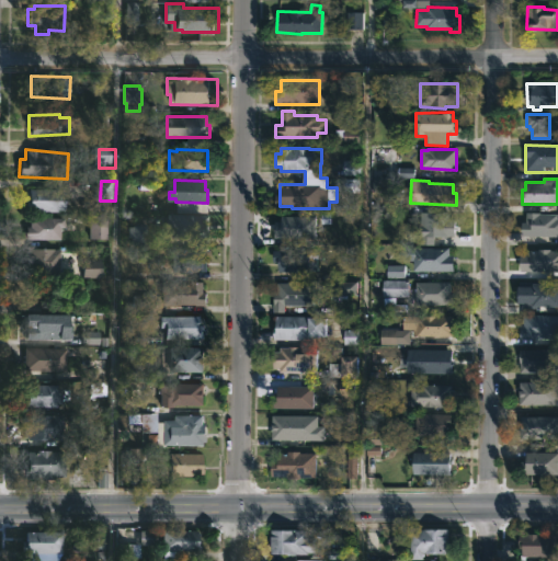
[(65,191),(65,213),(25,212),(25,191),(29,191),(29,189),(65,189),(65,191)]
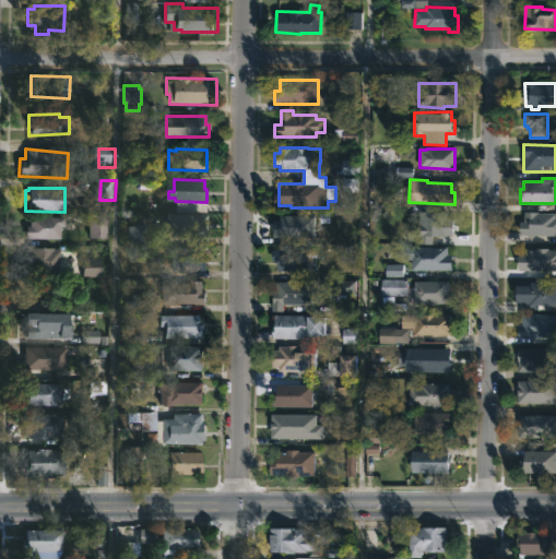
[(448,212),(448,218),(453,218),(453,236),(418,235),(420,211),(448,212)]
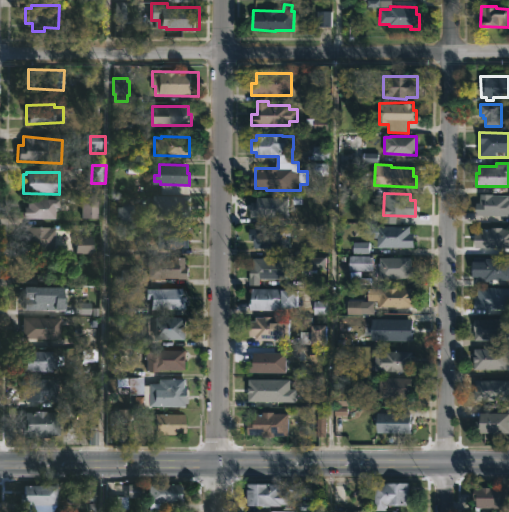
[(493,194),(508,195),(508,200),(508,215),(476,216),(476,203),(480,203),(480,193),(493,194)]
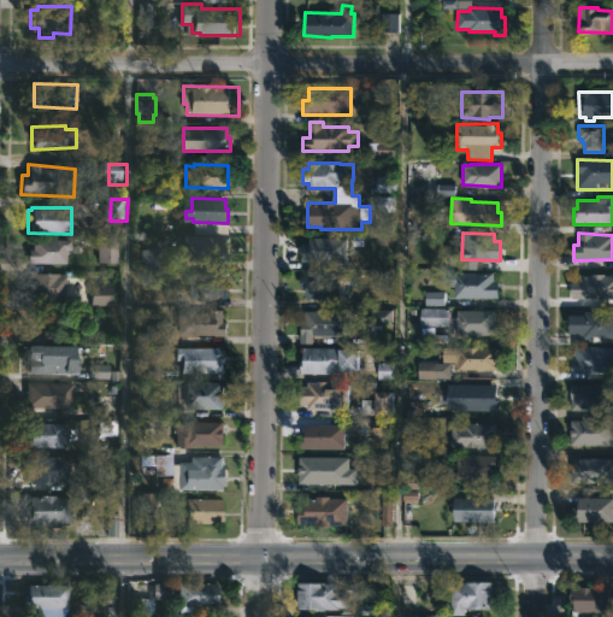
[(235,250),(235,260),(189,260),(190,234),(235,235),(235,250)]
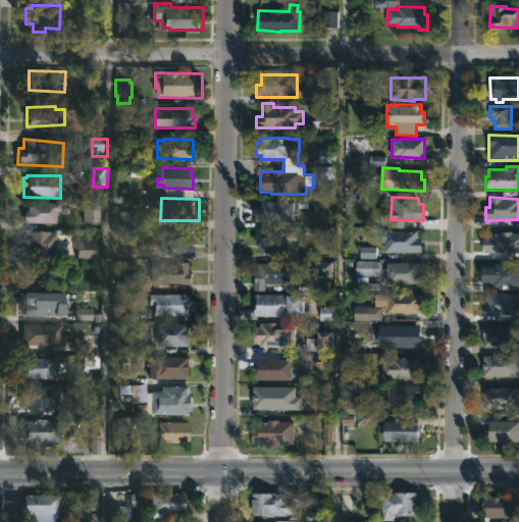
[(91,222),(83,221),(83,199),(100,199),(100,222),(91,222)]
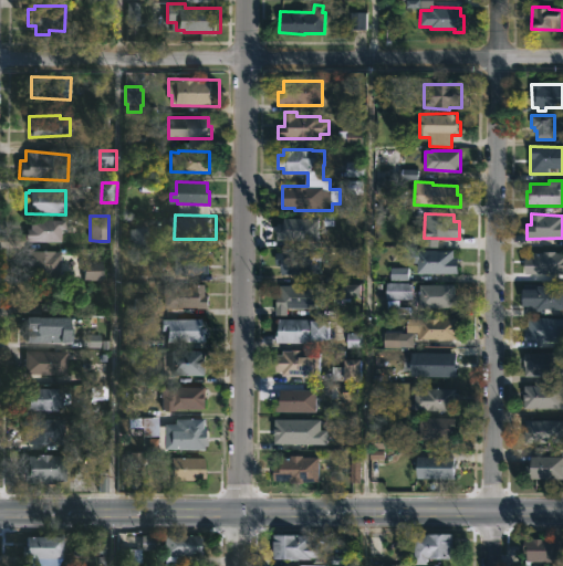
[(320,241),(277,240),(277,222),(284,222),(284,218),(320,218),(320,241)]
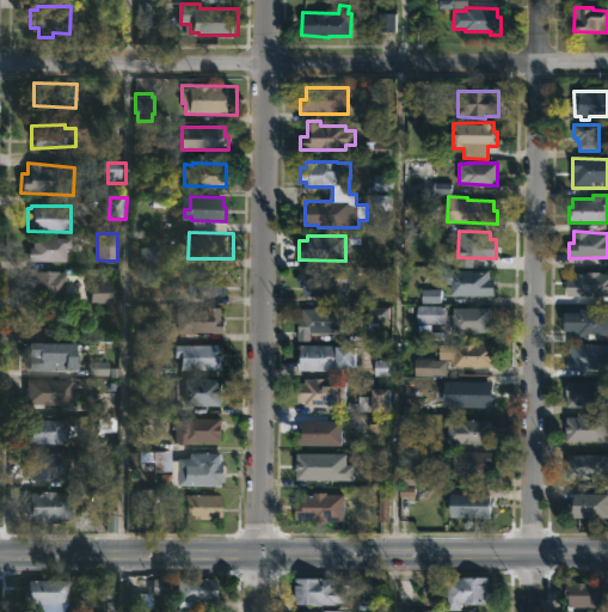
[(71,237),(69,249),(66,249),(65,261),(28,261),(28,246),(35,246),(35,237),(71,237)]
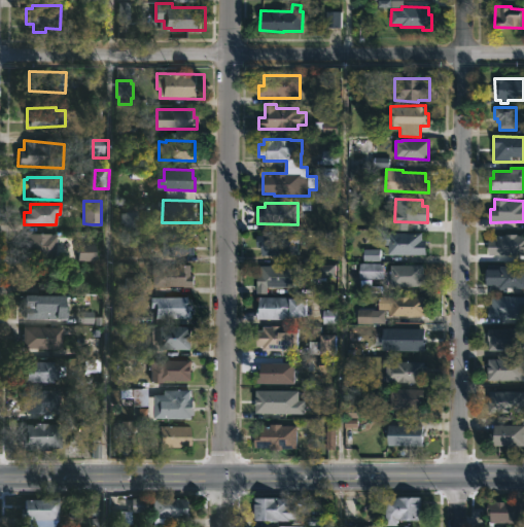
[(276,232),(276,235),(304,234),(304,245),(298,245),(298,254),(291,254),(291,256),(260,255),(260,247),(256,247),(256,235),(263,235),(263,232),(276,232)]
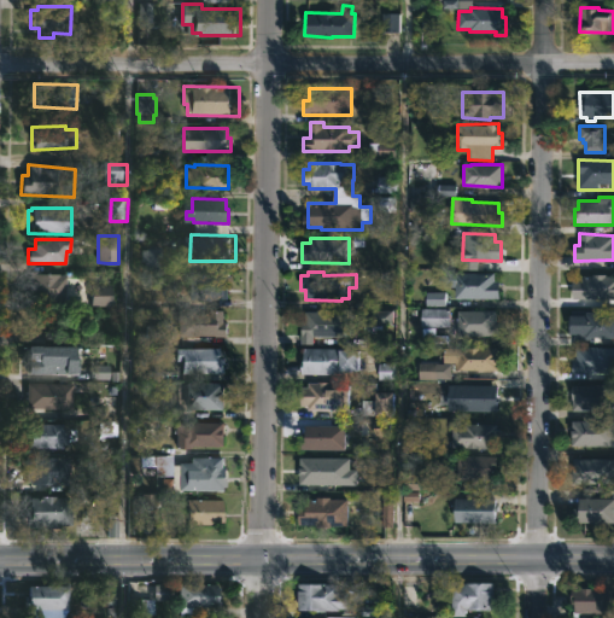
[(493,273),(493,281),(500,281),(500,299),(456,299),(456,287),(439,287),(439,273),(493,273)]
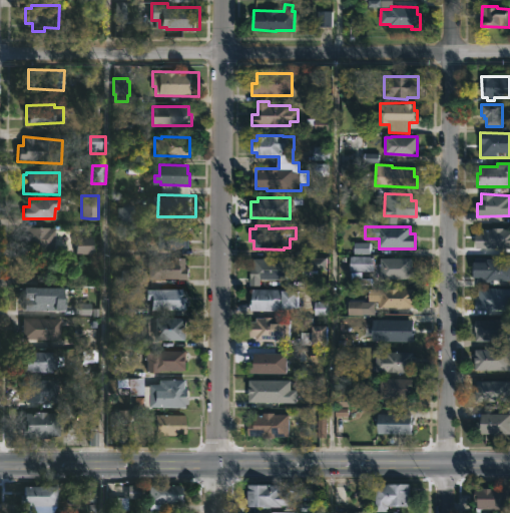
[(55,227),(55,248),(27,248),(26,232),(28,232),(28,227),(55,227)]
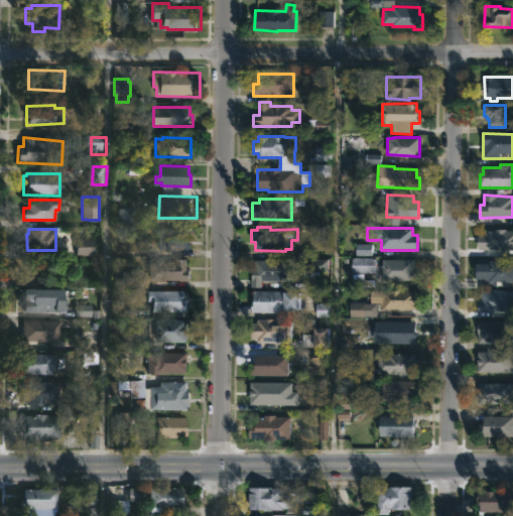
[(507,229),(512,229),(512,250),(478,250),(479,234),(484,234),(484,229),(507,229)]
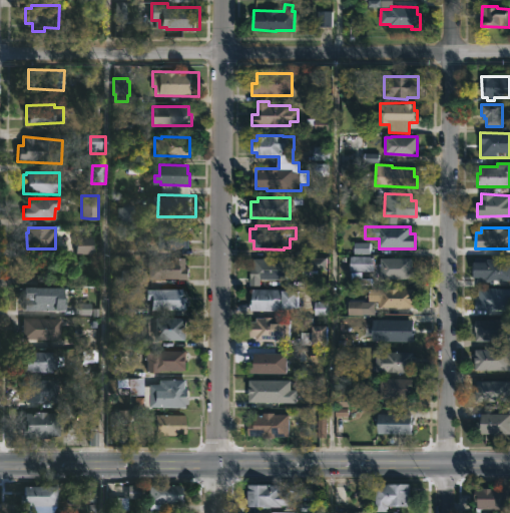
[(162,239),(169,239),(169,249),(191,249),(191,229),(162,229),(162,239)]
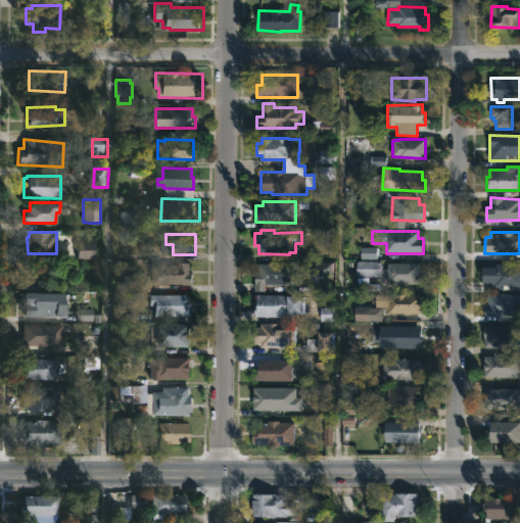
[(361,277),(357,277),(357,260),(381,262),(381,277),(361,277)]
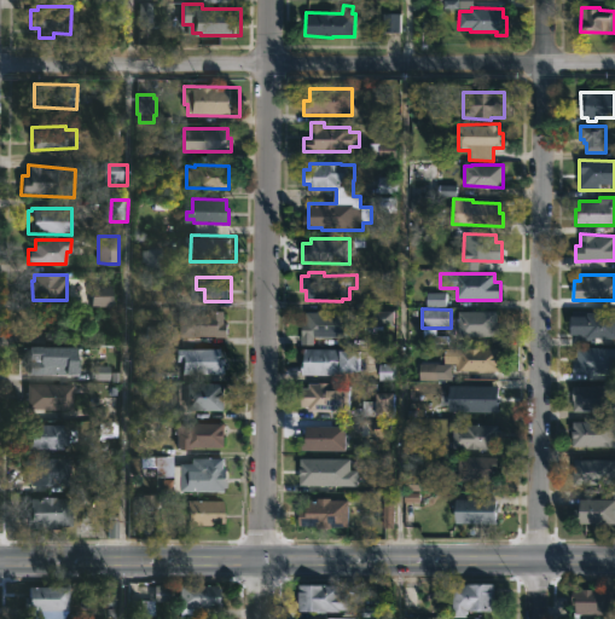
[(231,310),(231,322),(233,322),(233,337),(184,335),(184,310),(201,310),(201,313),(216,313),(216,310),(231,310)]
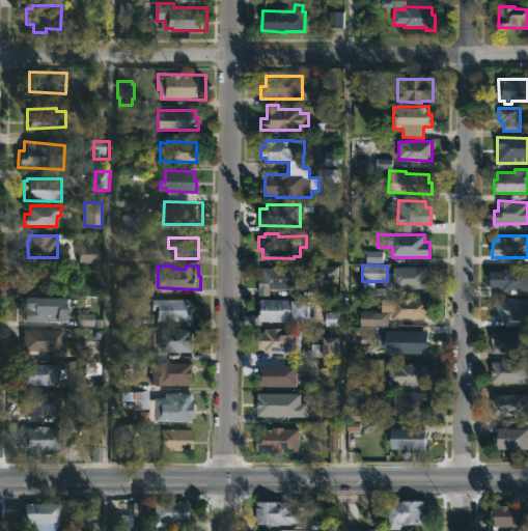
[(426,267),(426,277),(428,277),(428,289),(394,289),(394,267),(426,267)]
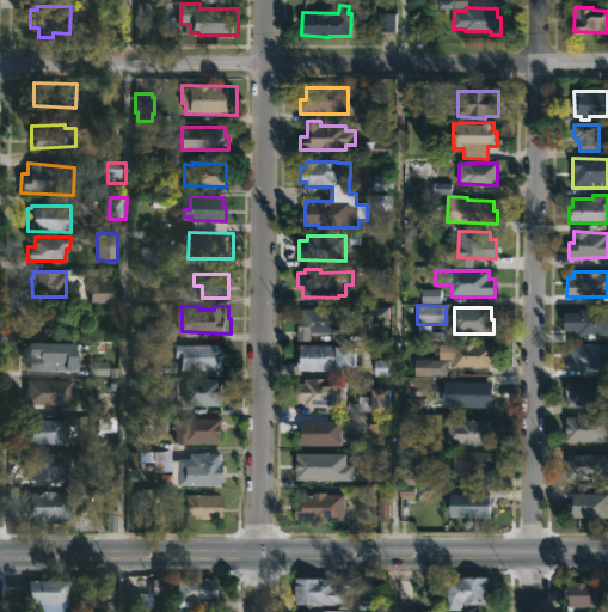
[(341,341),(299,341),(299,319),(302,319),(304,308),(388,308),(388,322),(352,322),(352,334),(344,334),(344,338),(341,338),(341,341)]
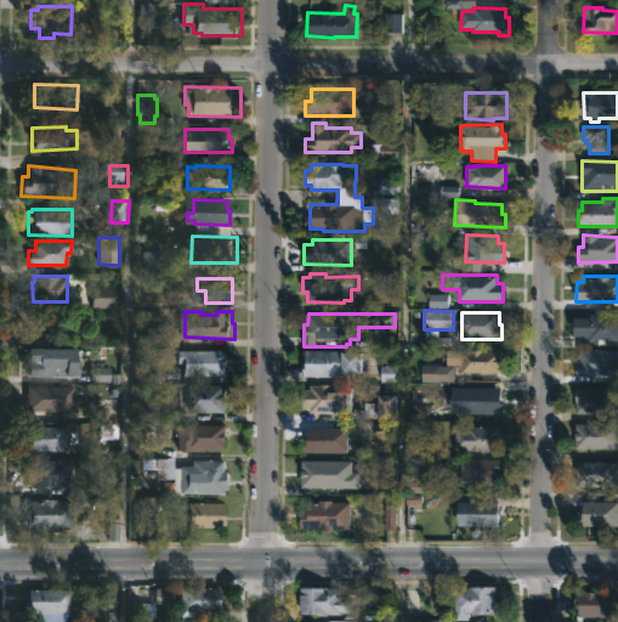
[(617,340),(595,340),(595,343),(576,343),(576,337),(573,337),(573,317),(589,318),(589,315),(617,315),(617,340)]
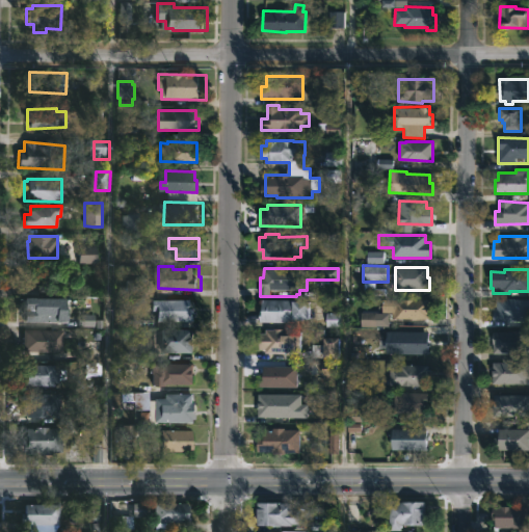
[(64,298),(64,308),(68,308),(68,322),(28,322),(28,311),(24,311),(24,309),(23,309),(23,303),(28,303),(28,297),(64,298)]
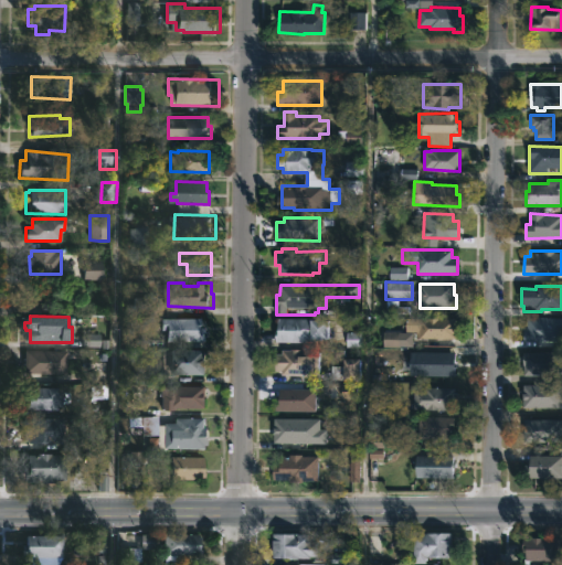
[(313,319),(313,320),(328,320),(328,339),(316,341),(316,339),(310,339),(310,343),(275,342),(275,329),(279,330),(279,318),(313,319)]
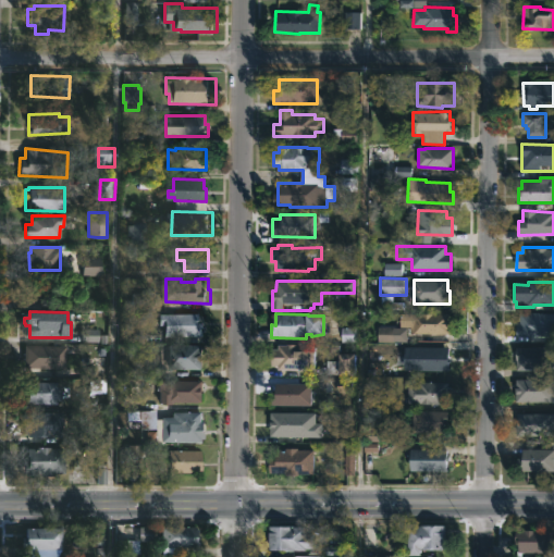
[(450,314),(448,342),(421,342),(422,334),(409,334),(410,327),(402,327),(402,316),(410,317),(410,313),(450,314)]
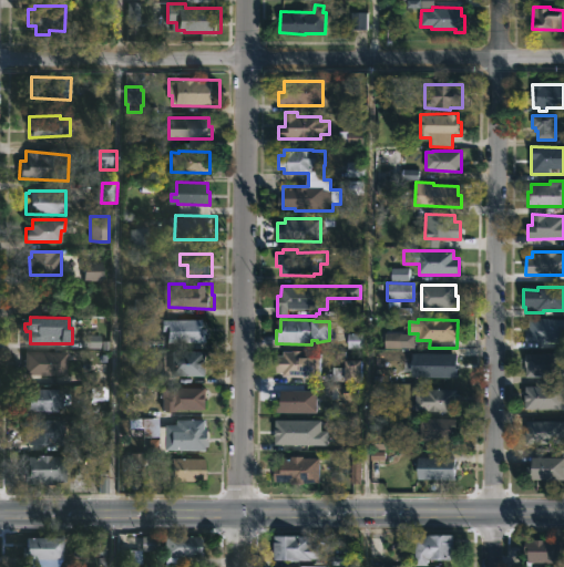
[(555,350),(525,350),(525,331),(529,331),(529,319),(563,319),(563,342),(555,342),(555,350)]
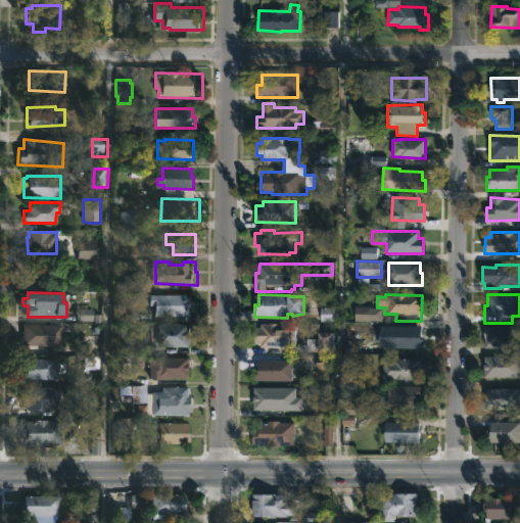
[(186,301),(186,303),(190,303),(190,316),(187,316),(187,323),(154,323),(154,305),(149,305),(149,295),(186,295),(186,301)]
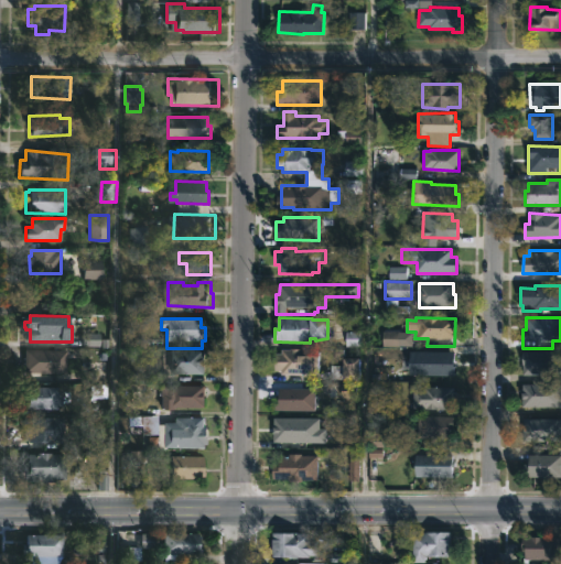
[(65,357),(65,373),(23,372),(24,348),(65,349),(65,357)]
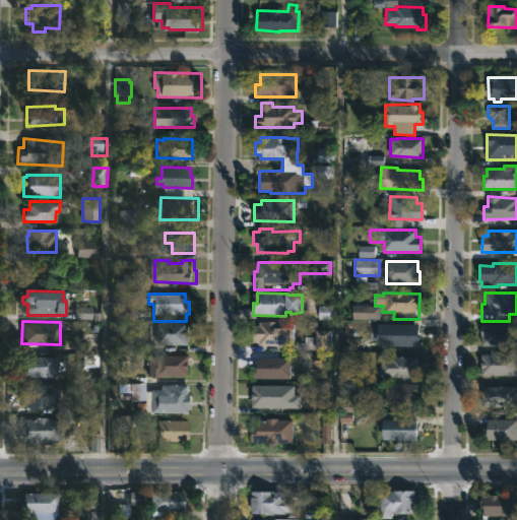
[(188,345),(156,344),(157,322),(188,322),(188,345)]
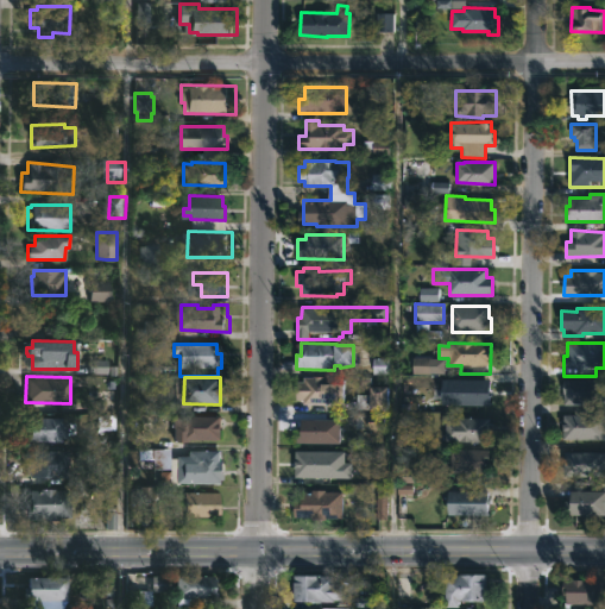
[(326,377),(326,378),(345,378),(344,405),(304,405),(304,400),(296,400),(297,381),(304,382),(304,377),(326,377)]
